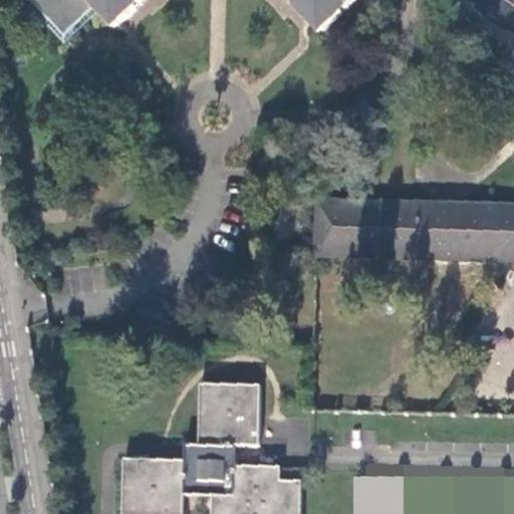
[(20,0),(59,41),(91,12),(102,23),(112,24),(131,8),(131,2),(132,0),(300,0),(308,8),(308,23),(314,30),(324,30),(331,24),(331,10),(341,0),(20,0)]
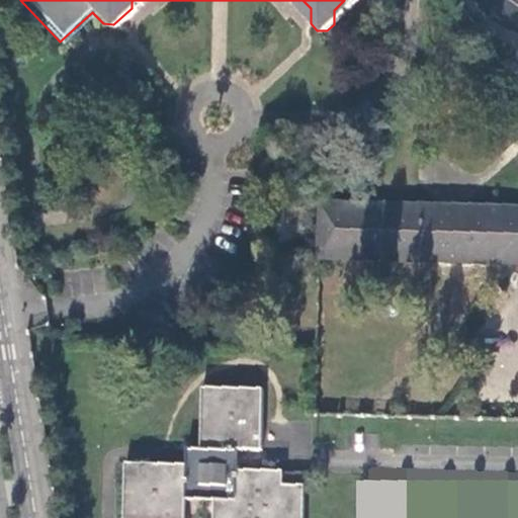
[(288,0),(311,23),(311,8),(303,0),(133,0),(132,2),(132,8),(139,0),(288,0)]
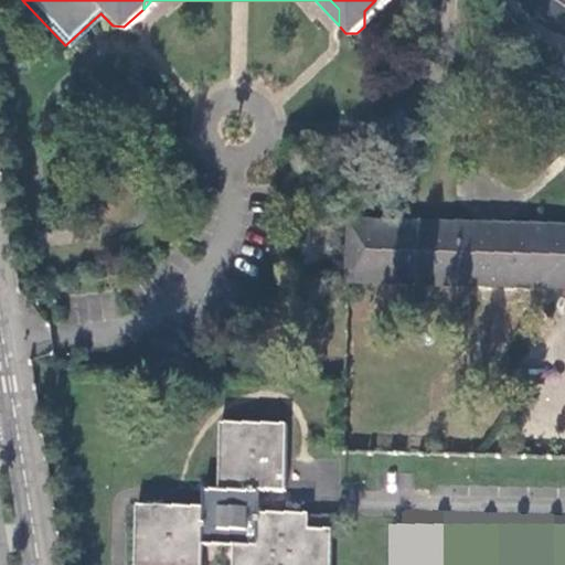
[(375,0),(364,11),(364,27),(392,0),(375,0)]
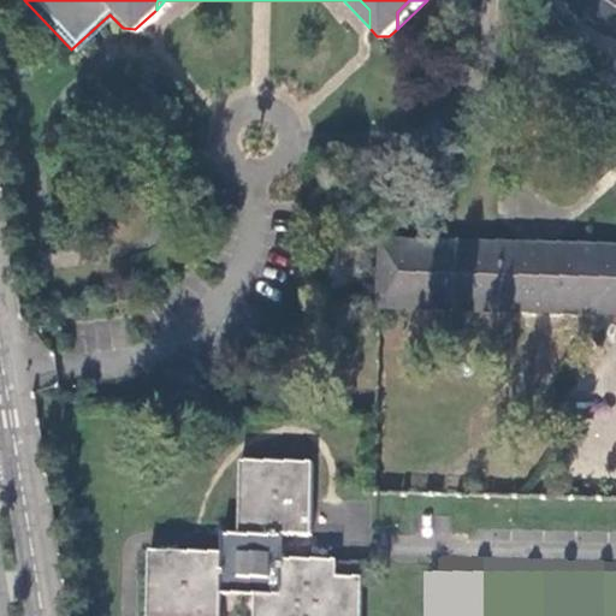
[(615,324),(615,256),(380,252),(379,318),(615,324)]
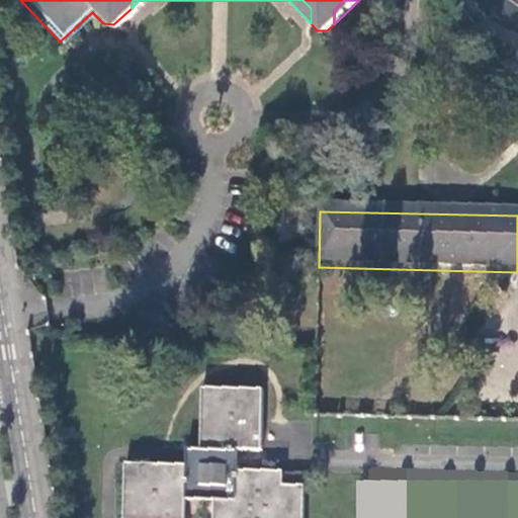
[(261,448),(262,387),(201,384),(199,446),(185,446),(185,462),(123,460),(121,517),(183,517),(184,497),(212,498),(211,517),(301,517),(303,485),(281,484),(281,469),(236,468),(237,447),(261,448)]
